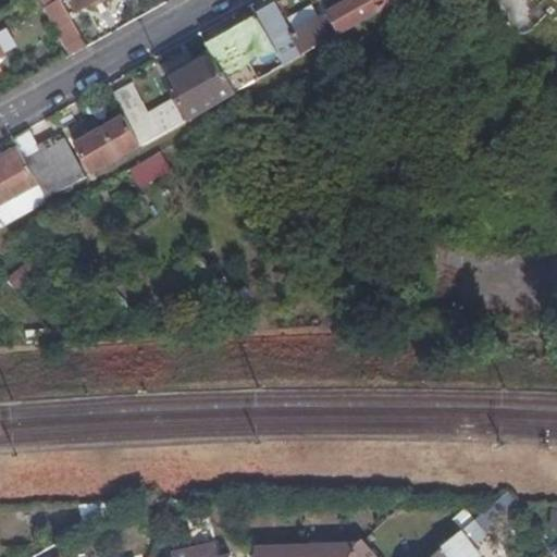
[(45,0),(61,29),(76,22),(63,0),(45,0)]
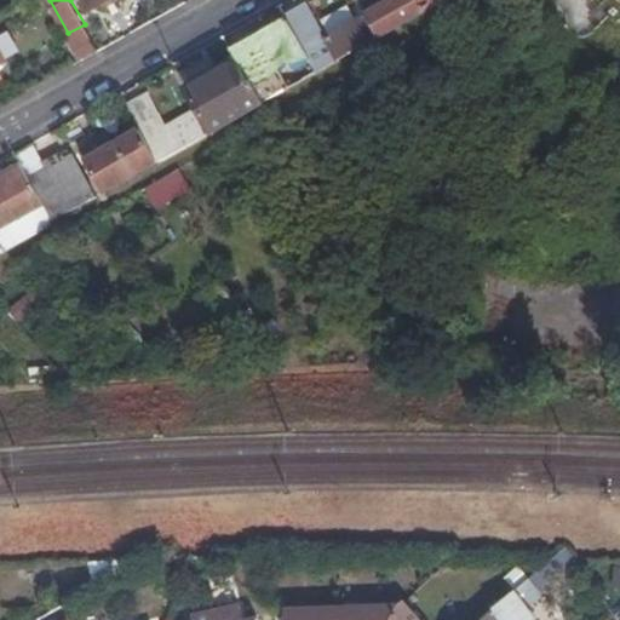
[(383,34),(442,0),(392,0),(371,12),(383,34)]
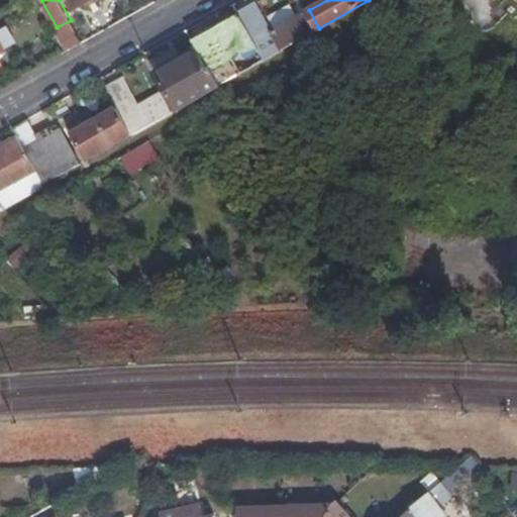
[(265,59),(319,28),(309,10),(271,31),(253,3),(238,11),(241,17),(254,40),(265,59)]
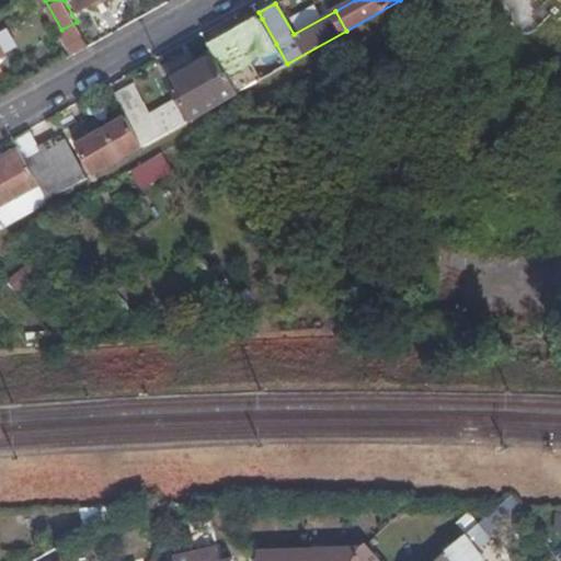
[(262,19),(213,45),(217,55),(227,70),(238,91),(262,78),(251,57),(276,44),(262,19)]
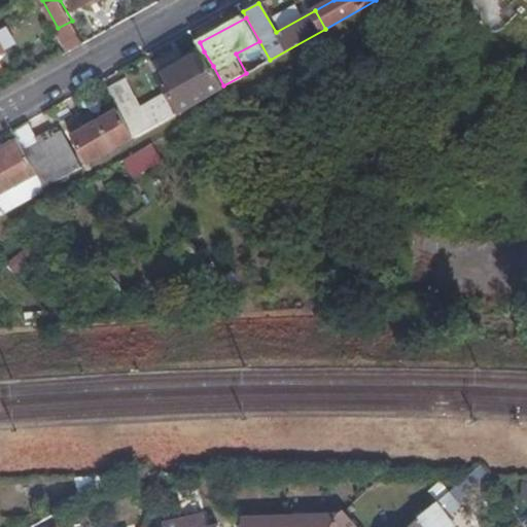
[(69,50),(83,41),(72,21),(58,28),(69,50)]
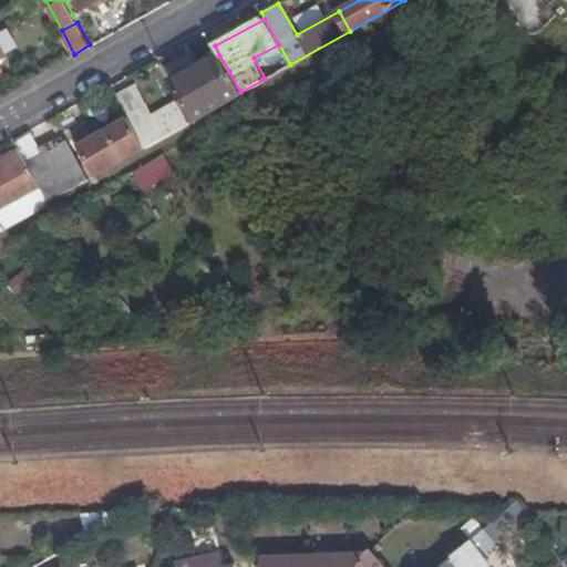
[(240,93),(240,92),(229,71),(219,55),(169,82),(178,98),(192,120),(240,93)]
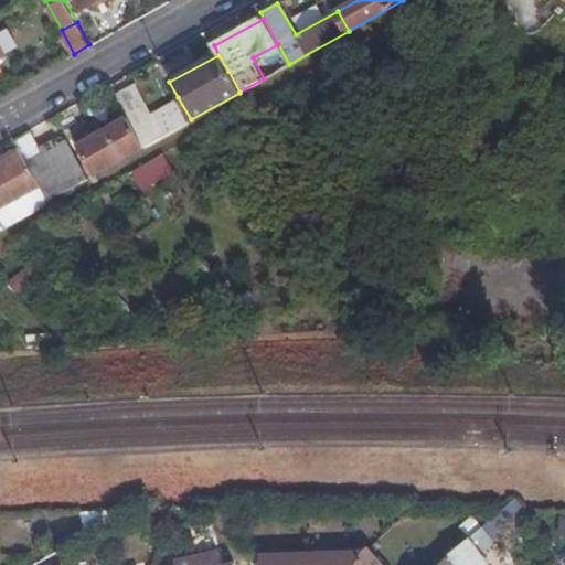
[(137,92),(120,100),(145,146),(179,126),(191,119),(178,97),(148,114),(137,92)]
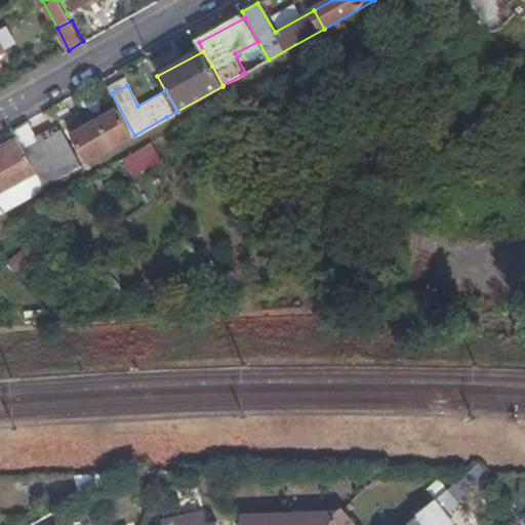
[(75,133),(89,161),(131,137),(118,111),(89,126),(83,115),(69,122),(75,133)]
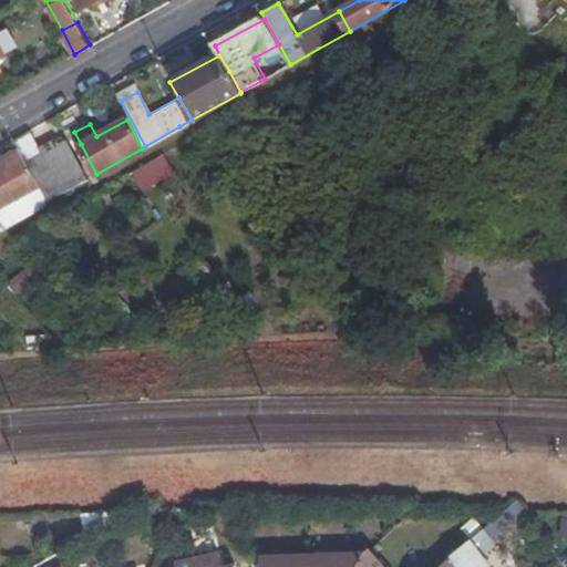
[(19,148),(28,165),(42,156),(37,148),(29,134),(14,142),(19,148)]
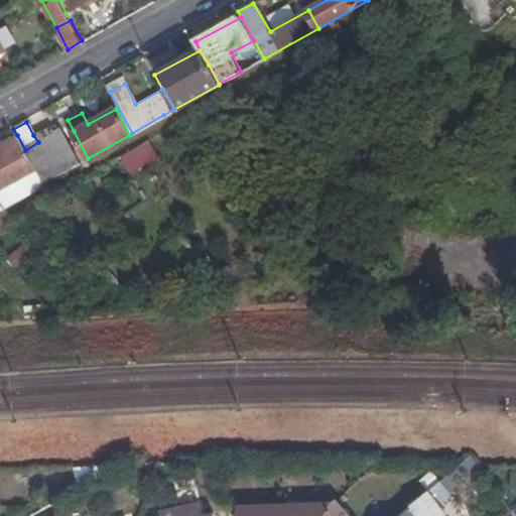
[(25,150),(43,183),(80,162),(59,129),(55,132),(51,125),(33,135),(38,142),(25,150)]
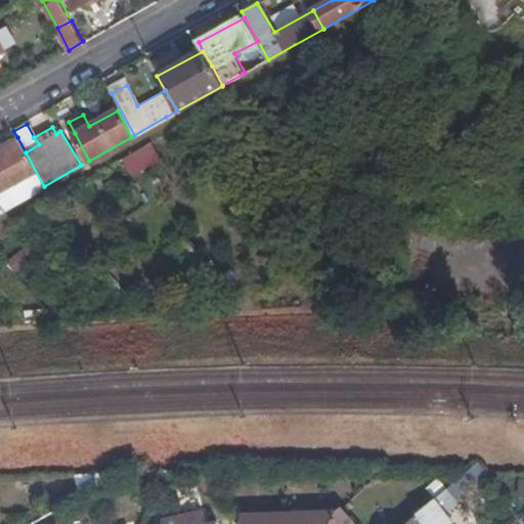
[(17,137),(0,146),(0,210),(44,186),(26,153),(17,137)]
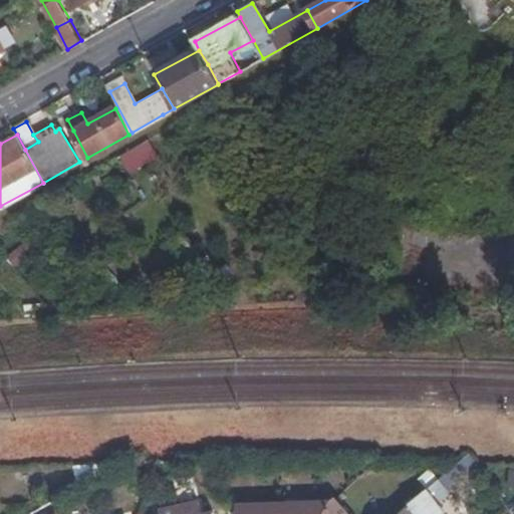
[(153,136),(121,158),(139,183),(170,160),(153,136)]
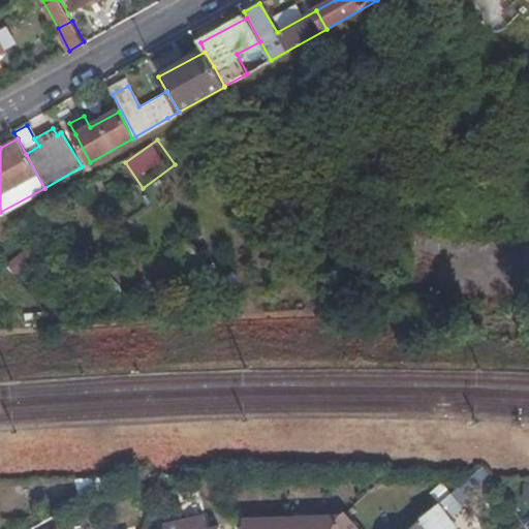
[(493,481),(490,476),(483,467),(467,479),(422,518),(430,528),(458,528),(448,516),(493,481)]
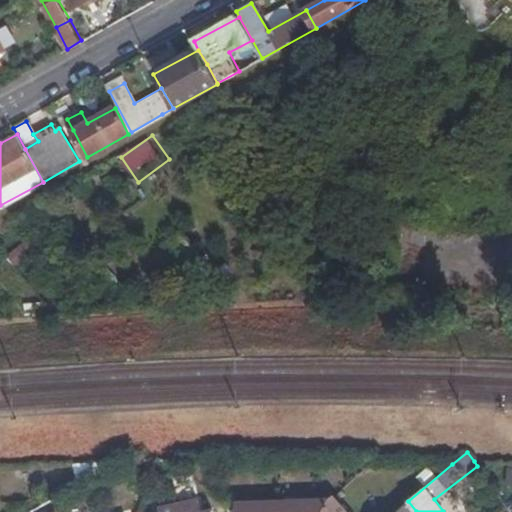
[(345,511),(330,492),(326,496),(318,511),(345,511)]
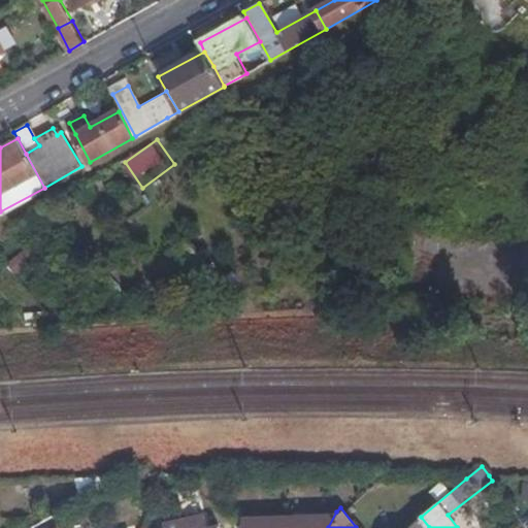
[(178,517),(180,527),(216,527),(215,522),(202,525),(199,512),(178,517)]
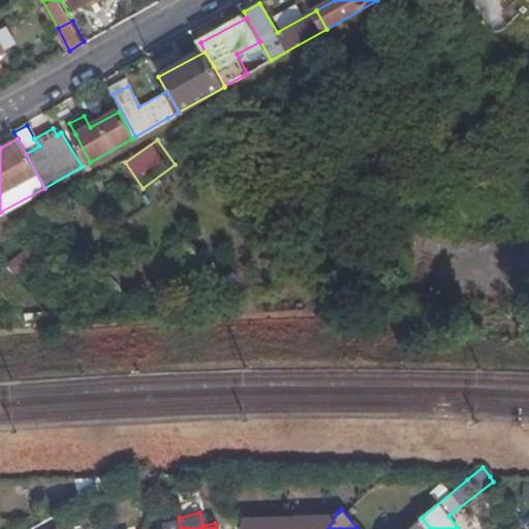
[(329,528),(337,512),(279,515),(279,528),(329,528)]
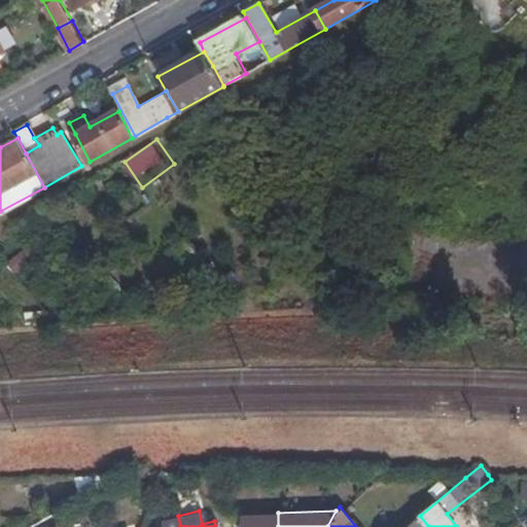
[(278,526),(278,513),(234,515),(234,516),(234,526),(278,526)]
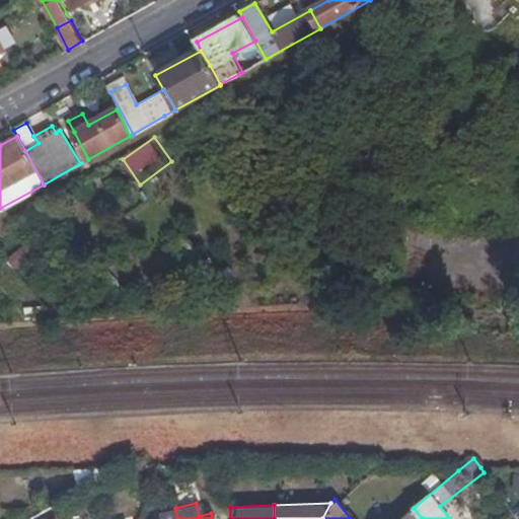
[(177,518),(175,508),(156,512),(156,518),(177,518)]
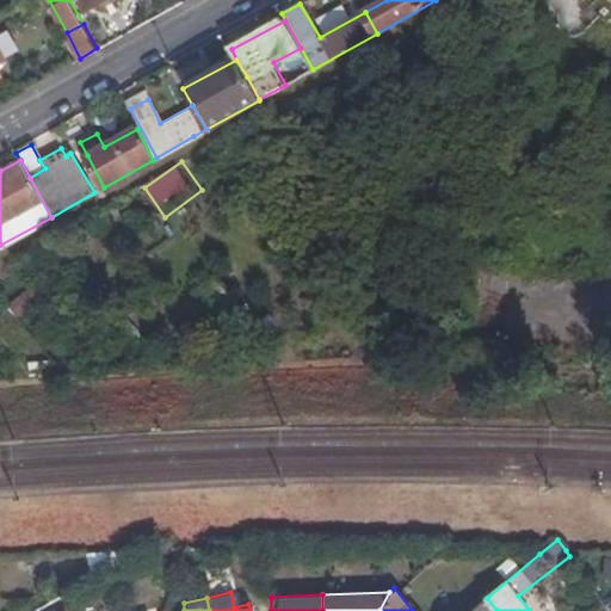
[(497,610),(487,598),(470,610),(497,610)]
